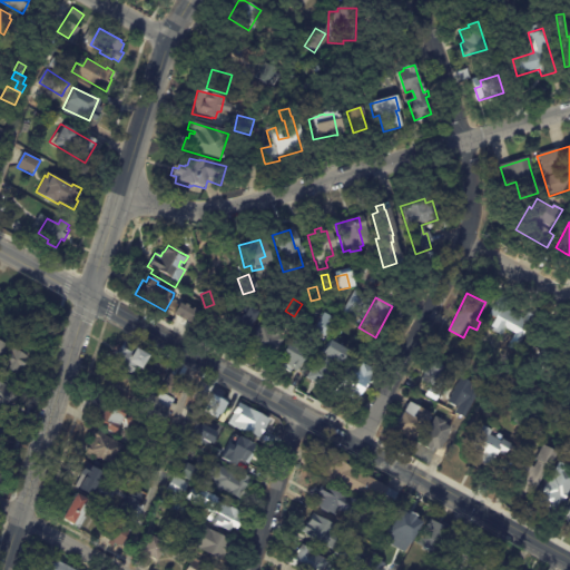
[(512,314),(519,318),(518,321),(523,324),(530,313),(538,317),(519,351),(511,346),(518,334),(508,328),(504,335),(494,330),(500,320),(490,314),(498,300),(509,306),(504,314),(509,317),(511,314),(512,314)]
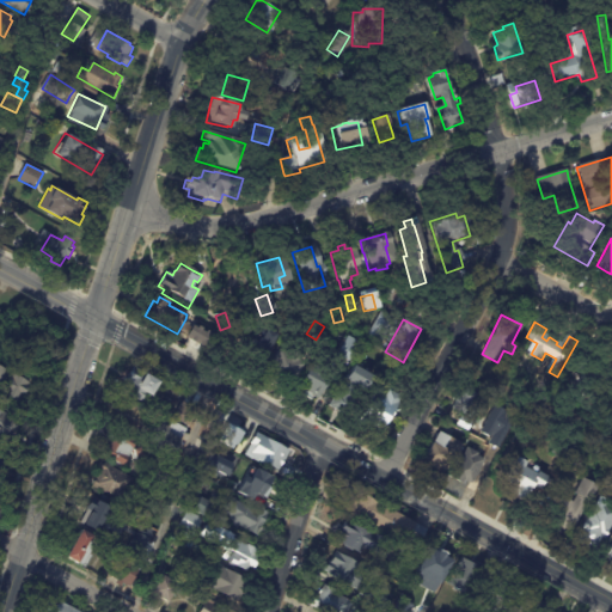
[(237,341),(228,336),(234,325),(244,330),(238,341),(237,341)]
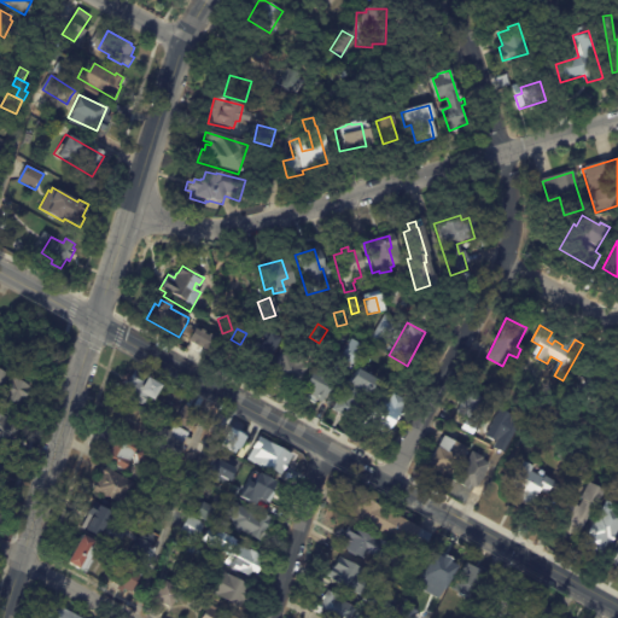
[(197,332),(200,334),(200,336),(210,342),(205,351),(196,345),(194,348),(190,345),(191,343),(186,340),(191,331),(197,334),(197,332)]
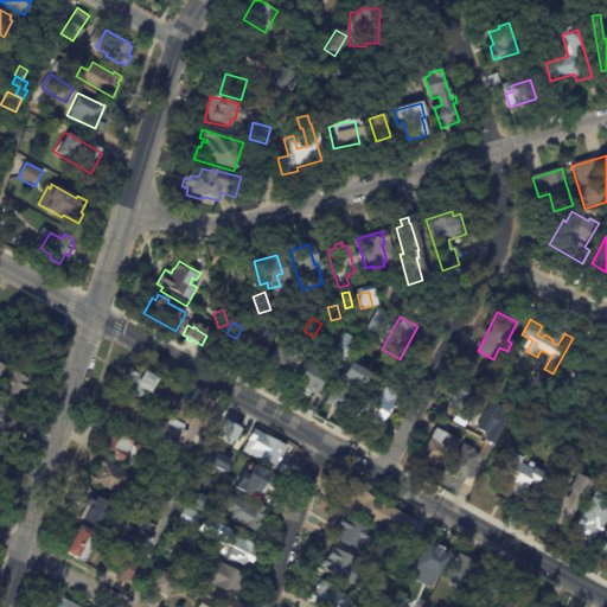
[(255,362),(240,353),(248,337),(255,340),(257,337),(259,338),(263,328),(274,334),(259,363),(255,362)]
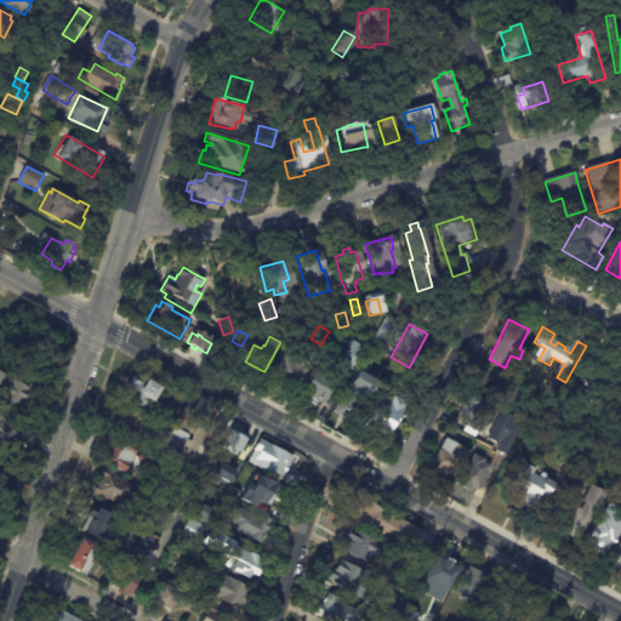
[(348,343),(362,349),(352,369),(340,362),(348,343)]
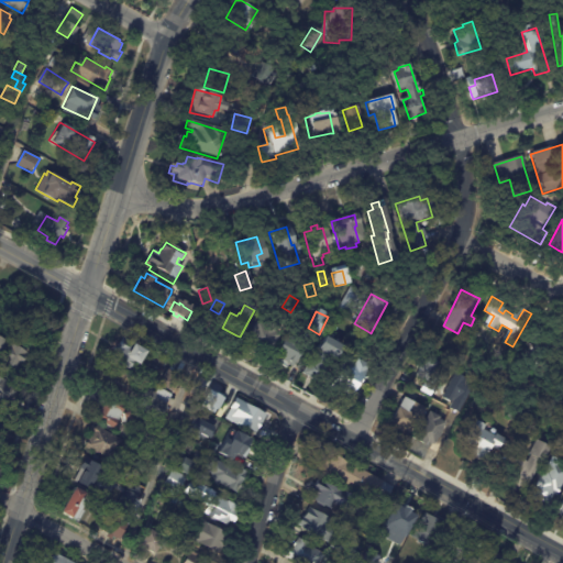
[(320,340),(331,320),(343,327),(332,346),(320,340)]
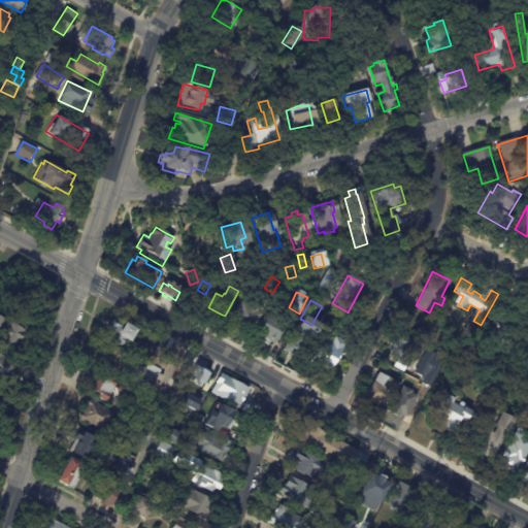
[(251,308),(254,310),(253,314),(258,316),(248,335),(226,323),(236,304),(245,309),(246,306),(251,308)]
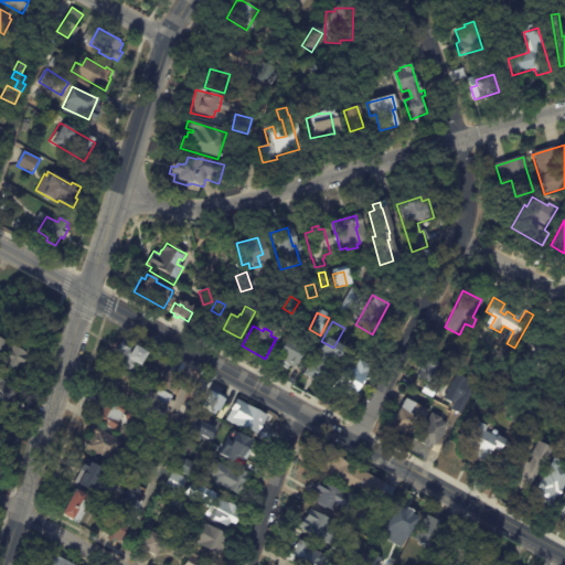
[(296,360),(292,366),(290,364),(289,368),(287,368),(286,371),(275,366),(277,362),(276,361),(277,359),(274,358),(285,336),(304,344),(296,360)]
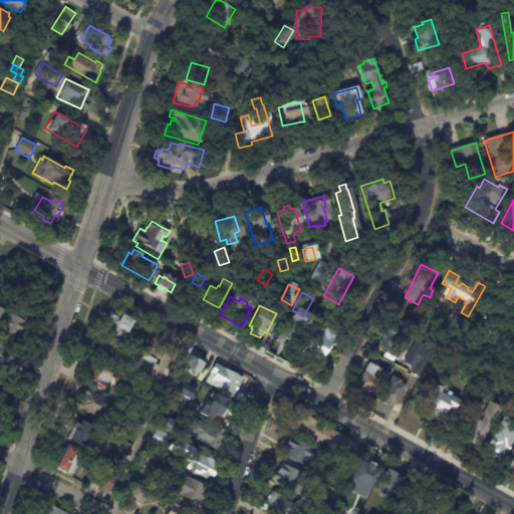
[(20,328),(15,338),(1,330),(0,329),(0,309),(24,321),(20,328)]
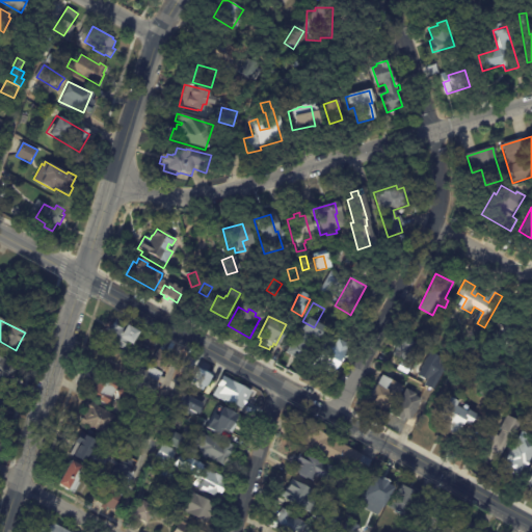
[(122,325),(135,331),(130,342),(142,348),(138,356),(107,340),(113,330),(110,328),(113,322),(121,326),(122,325)]
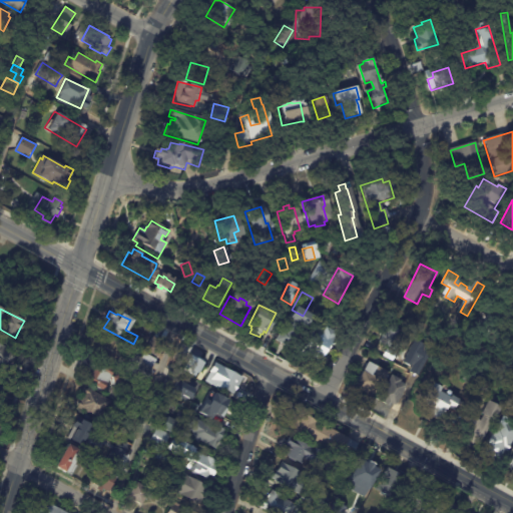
[(294,346),(292,350),(275,341),(287,318),(304,327),(294,346)]
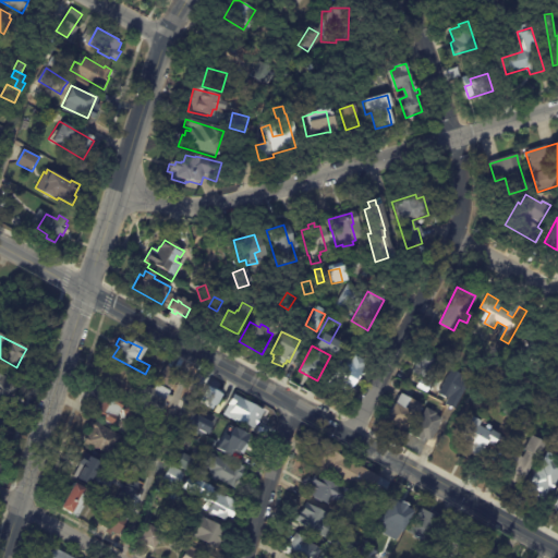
[(440,362),(431,380),(412,371),(419,359),(421,360),(424,353),(440,362)]
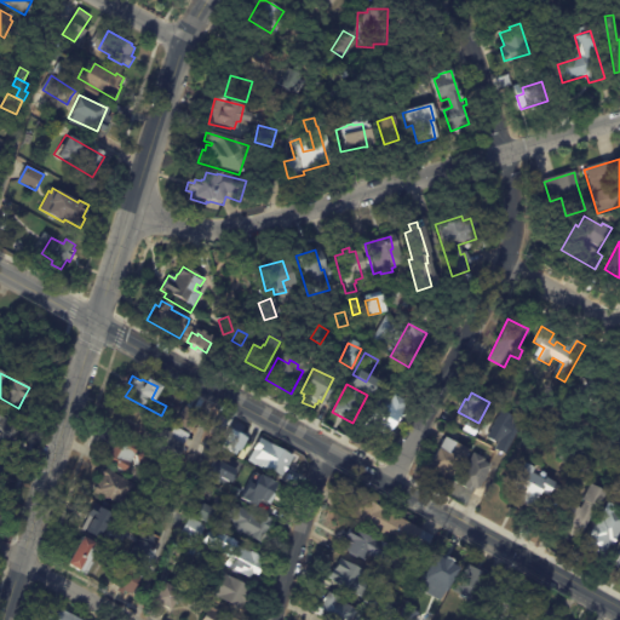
[(397,418),(390,431),(389,431),(384,441),(374,436),(379,428),(365,420),(375,396),(389,402),(391,397),(403,403),(397,418)]
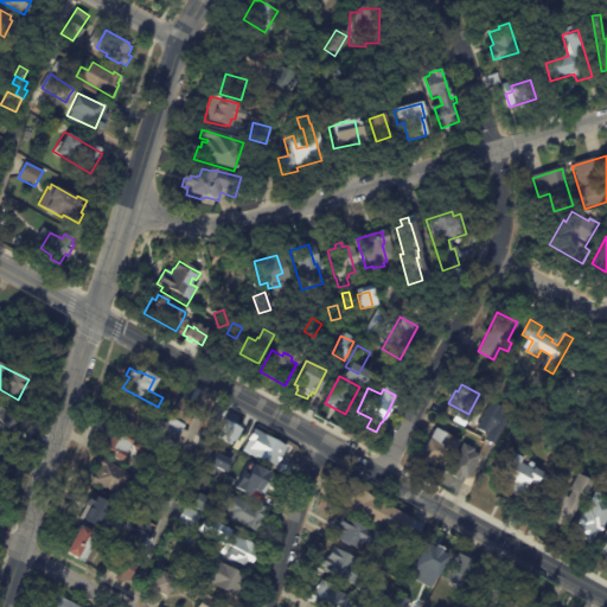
[(184,401),(192,406),(186,421),(168,414),(168,415),(164,413),(166,407),(172,409),(177,398),(184,401)]
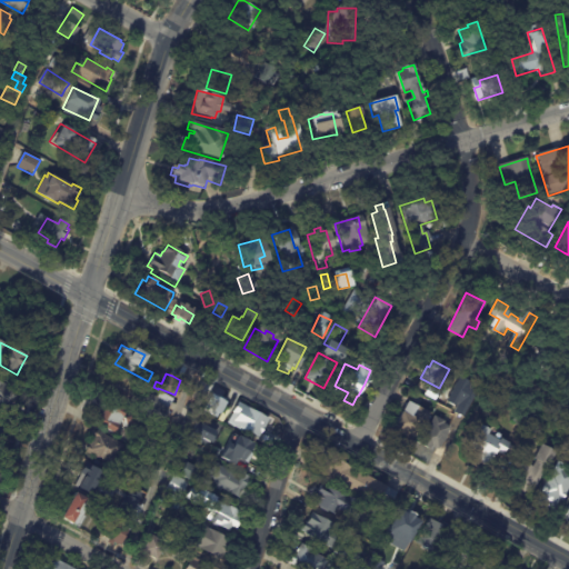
[(9,399),(5,408),(0,405),(0,380),(18,390),(12,400),(9,399)]
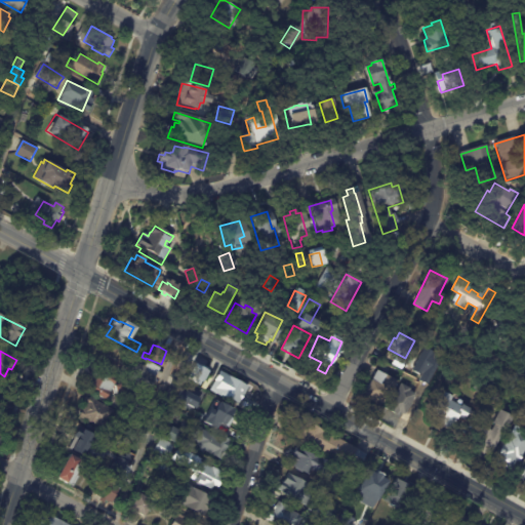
[(156,378),(148,392),(134,385),(138,376),(131,372),(136,363),(146,368),(149,362),(161,368),(156,378)]
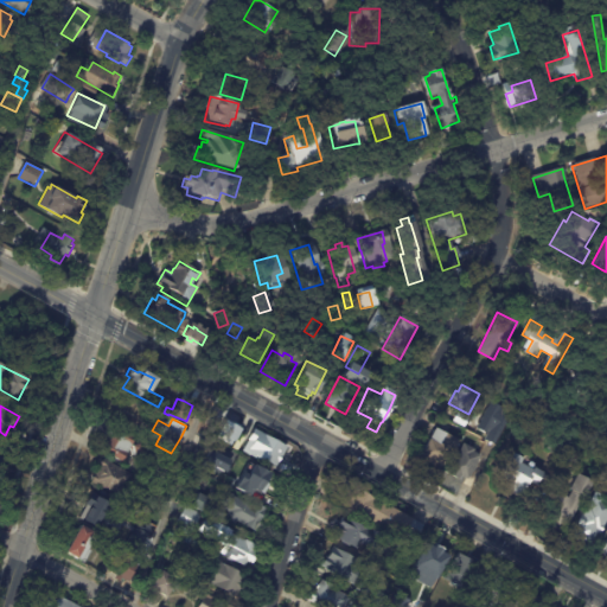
[(471,419),(479,422),(473,435),(465,432),(471,419)]
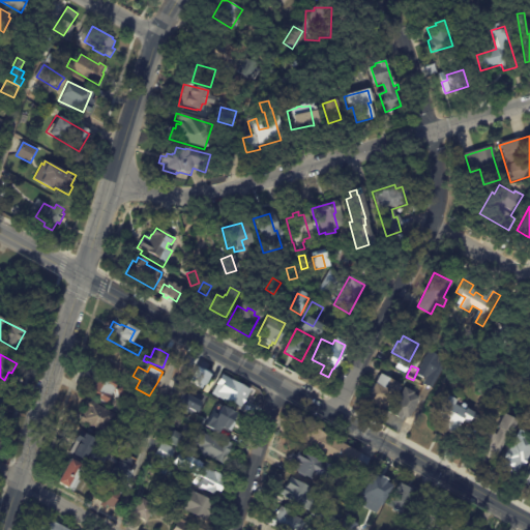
[(209,373),(195,366),(188,383),(203,388),(209,373)]
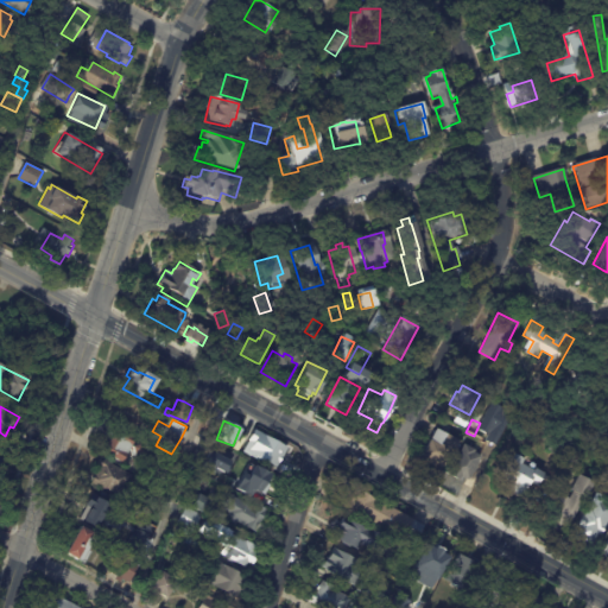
[(124,463),(101,450),(114,428),(124,432),(125,431),(128,434),(127,435),(135,439),(132,447),(143,443),(146,454),(135,457),(132,449),(124,463)]
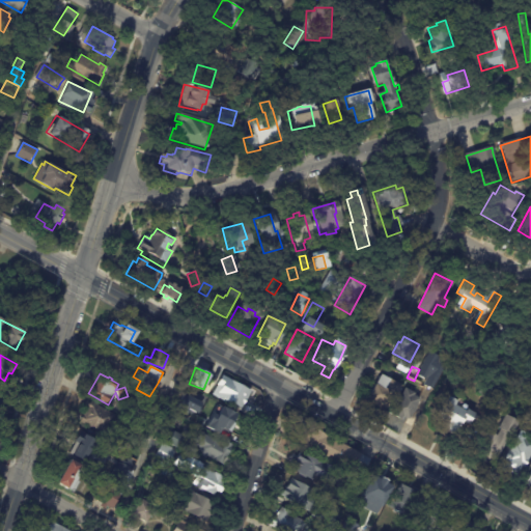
[(249,391),(240,408),(215,393),(219,387),(216,385),(221,374),(249,391)]
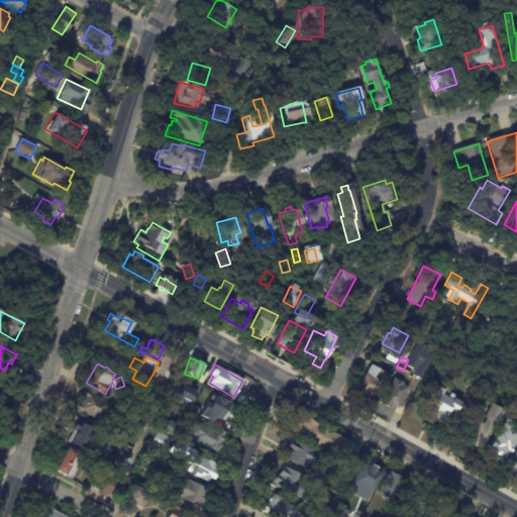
[(376,395),(358,386),(365,374),(374,379),(379,370),(390,375),(386,383),(384,382),(377,395),(376,395)]
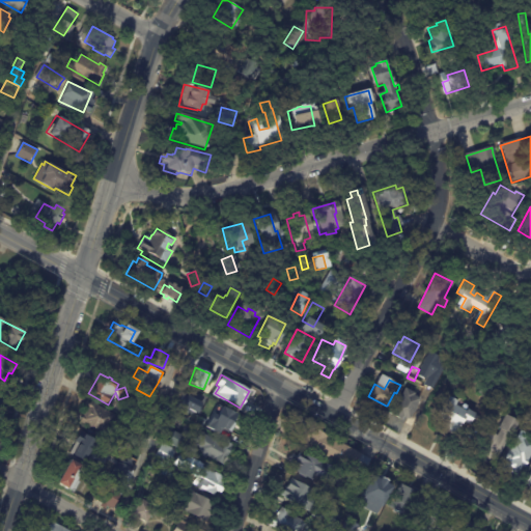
[(480,392),(486,380),(502,388),(496,400),(480,392)]
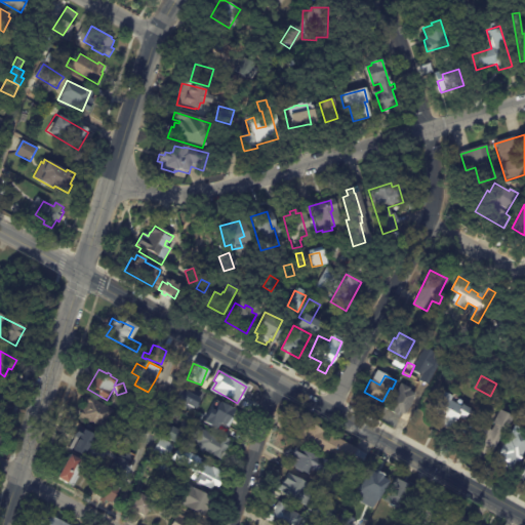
[(401,413),(397,411),(395,415),(386,410),(399,386),(414,394),(403,414),(401,413)]
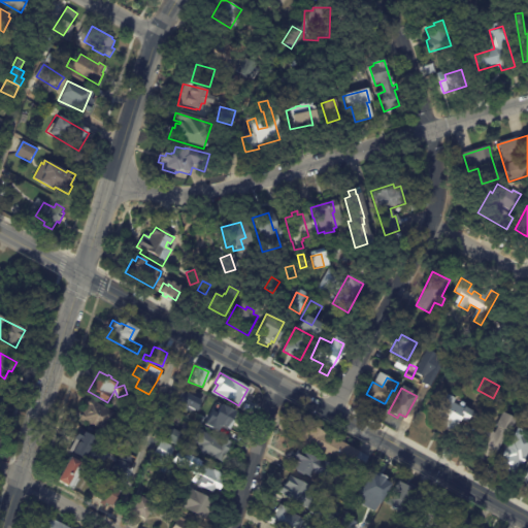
[(176,403),(197,409),(200,399),(179,392),(176,403)]
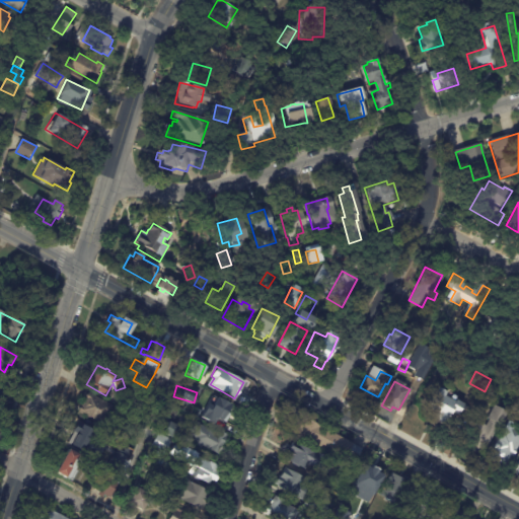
[(446,391),(447,391),(445,395),(455,400),(456,399),(464,403),(458,415),(451,412),(445,425),(437,421),(439,418),(436,417),(438,413),(428,408),(438,387),(446,391)]
